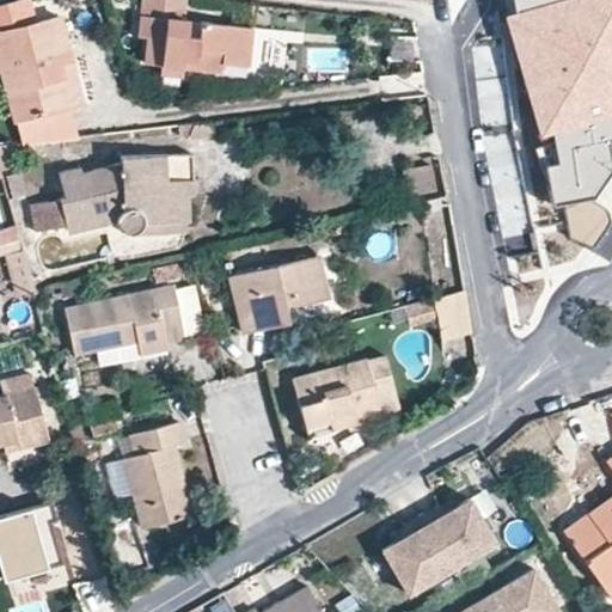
[(63,66),(74,62),(62,16),(34,22),(29,0),(23,0),(0,6),(0,65),(16,122),(69,108),(74,106),(63,66)]
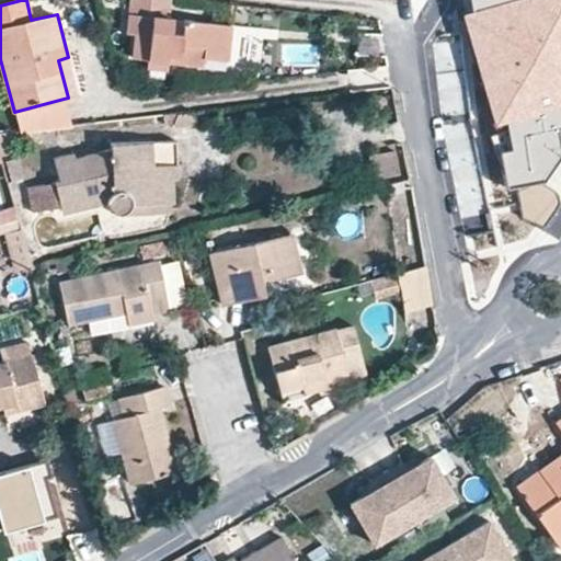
[(171,15),(172,1),(157,0),(132,0),(128,32),(137,34),(134,55),(150,57),(148,66),(169,69),(171,55),(182,56),(181,61),(204,65),(206,56),(229,59),(233,24),(171,15)]
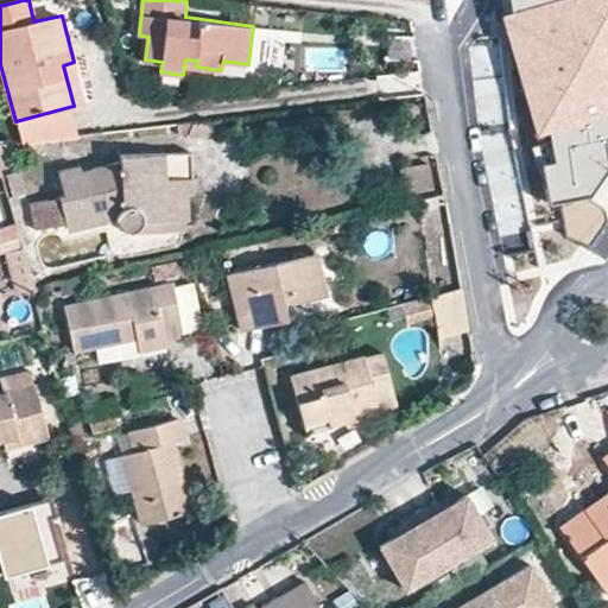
[(607,112),(607,0),(550,0),(514,11),(504,13),(536,132),(546,130),(607,112)]
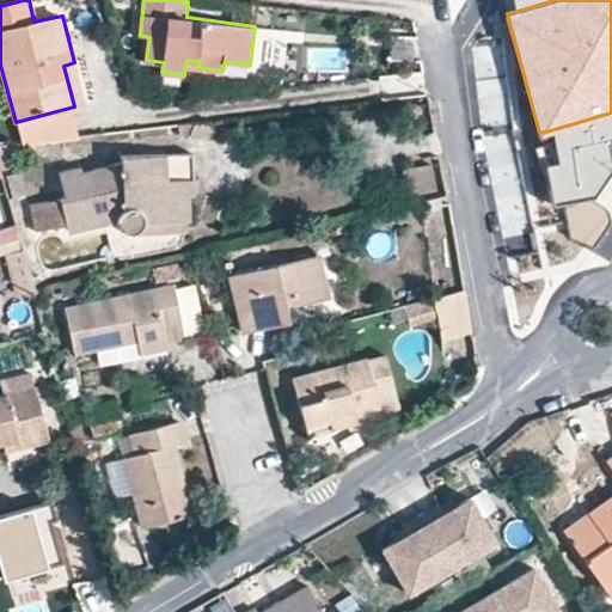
[(515,0),(518,11),(554,0),(515,0)]
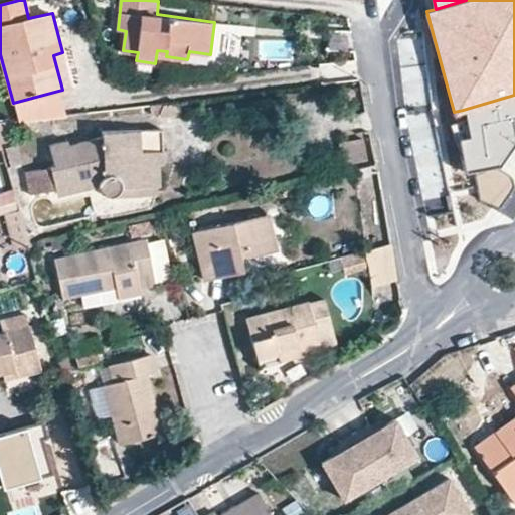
[(329,55),(351,54),(351,31),(328,32),(329,55)]
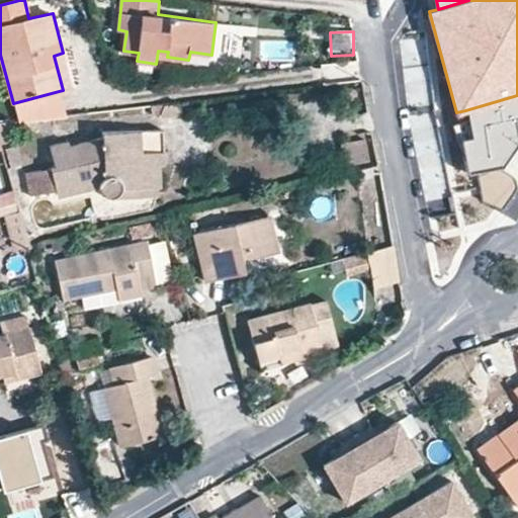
[(73,87),(63,53),(54,56),(63,90),(73,87)]
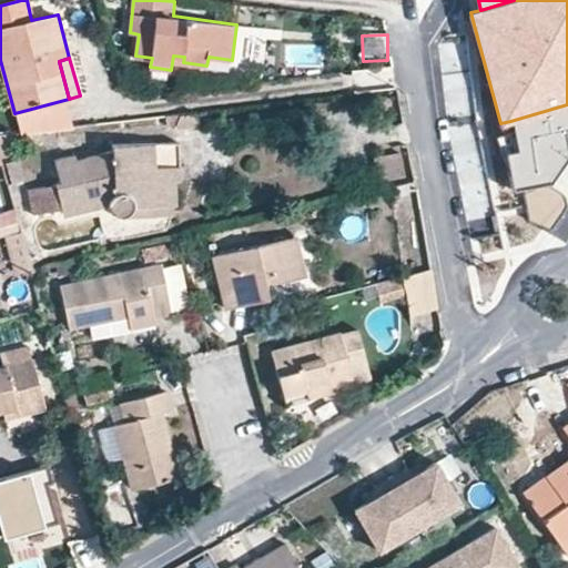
[(71,127),(64,100),(14,113),(19,133),(71,127)]
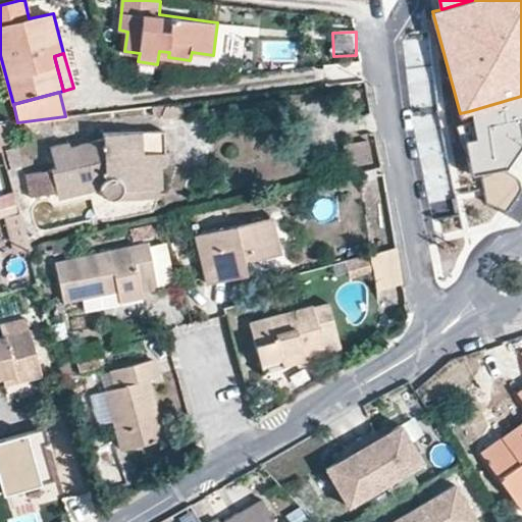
[(521,96),(469,111),(474,137),(463,139),(470,173),(504,167),(521,142),(521,96)]
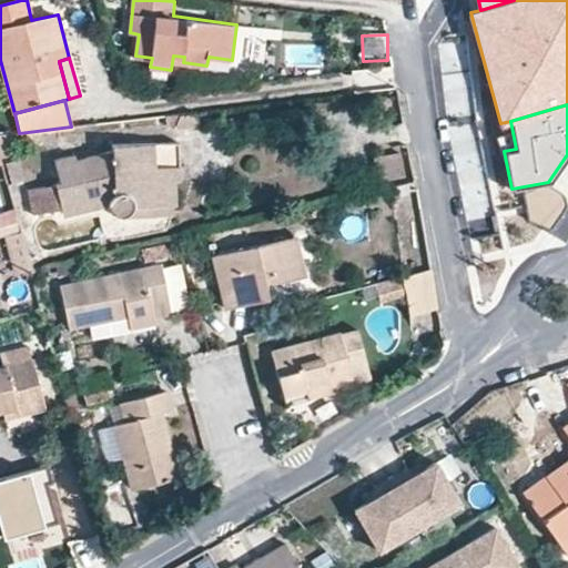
[(75,160),(74,154),(56,161),(61,181),(56,183),(64,217),(110,208),(113,212),(117,215),(121,216),(125,216),(176,214),(176,169),(181,169),(180,144),(113,145),(113,151),(75,160)]
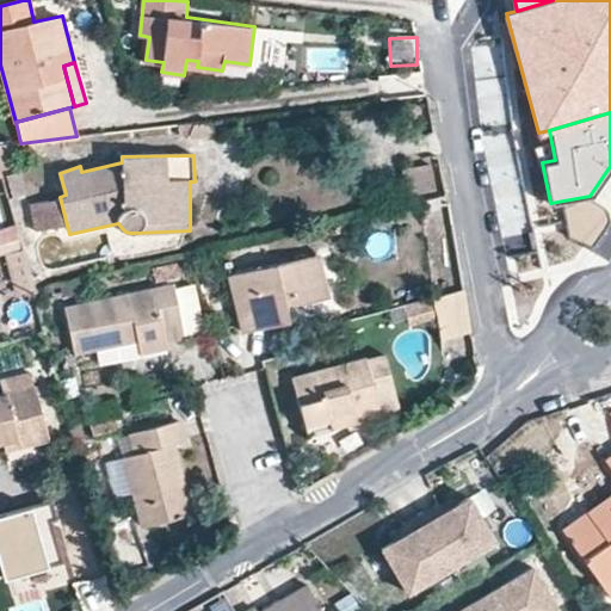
[(408,198),(438,195),(434,166),(405,171),(408,198)]
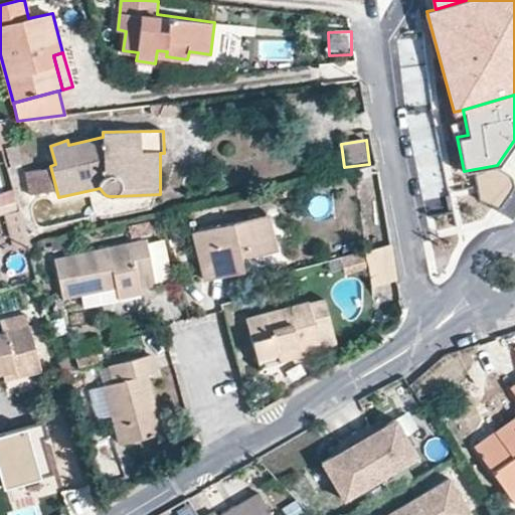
[(15,248),(27,245),(19,212),(7,215),(15,248)]
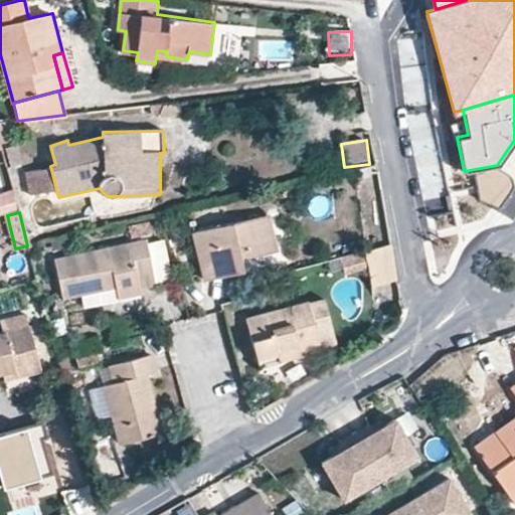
[(233,222),(234,224),(193,234),(204,279),(245,269),(242,259),(279,249),(270,213),(233,222)]
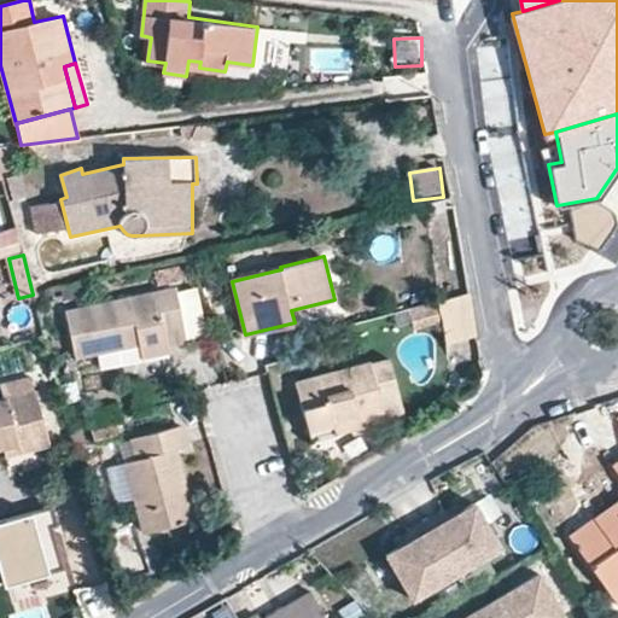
[(184,283),(179,268),(155,273),(158,286),(184,283)]
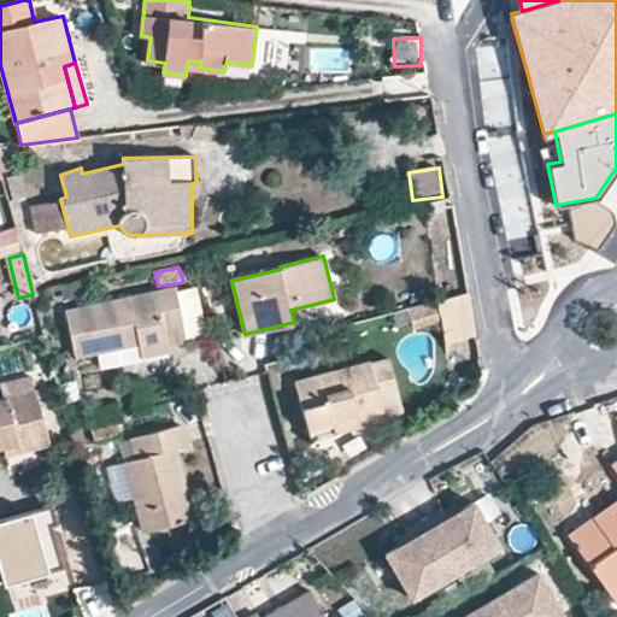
[(477,331),(470,289),(441,297),(439,297),(441,317),(445,339),(477,331)]
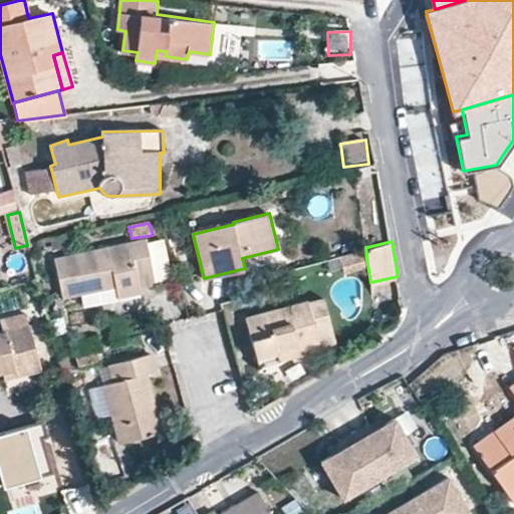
[(156,285),(147,242),(55,260),(63,298),(95,292),(97,302),(141,293),(141,289),(156,285)]
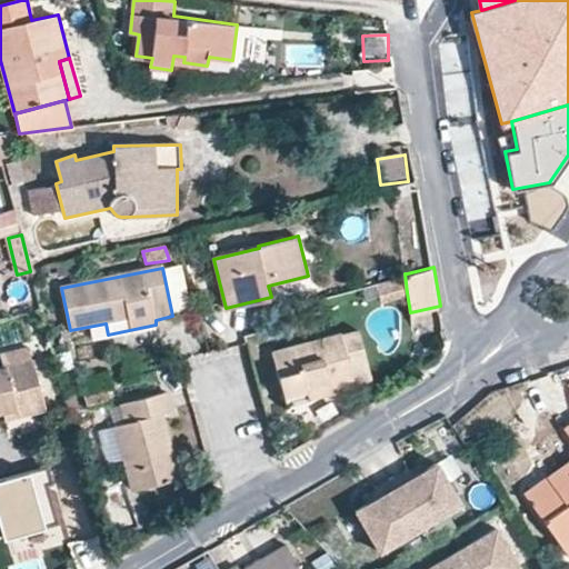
[(373,283),(379,301),(407,292),(405,273),(373,283)]
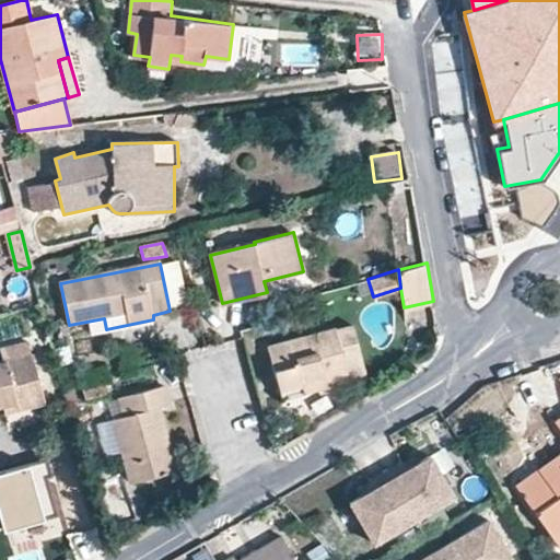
[(284,399),(288,398),(307,392),(306,383),(349,371),(349,375),(365,371),(353,325),(336,329),(335,325),(268,343),(284,399)]
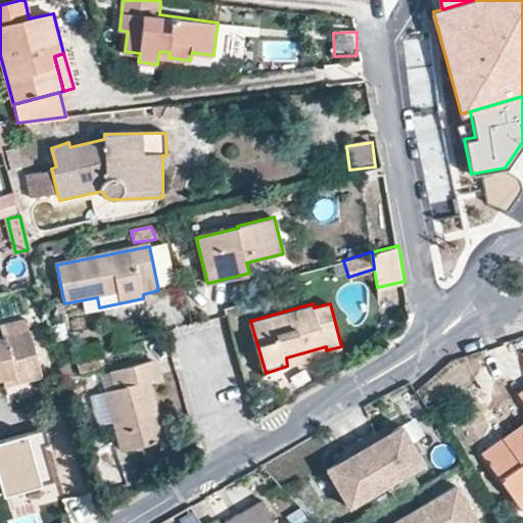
[(0,381),(4,380),(36,372),(24,323),(0,328),(0,381)]
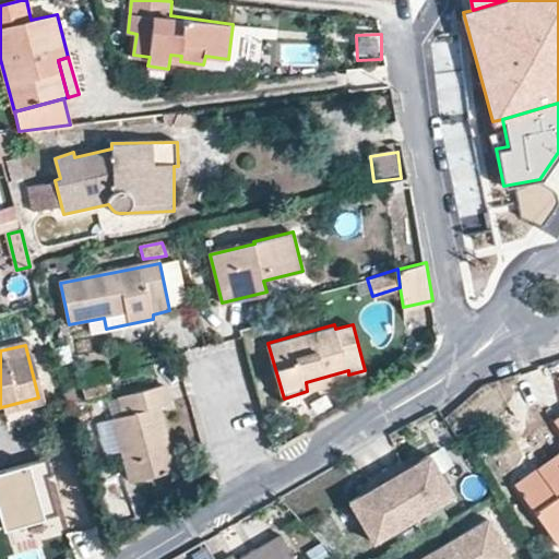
[(349,380),(348,375),(348,370),(306,382),(307,391),(349,380)]
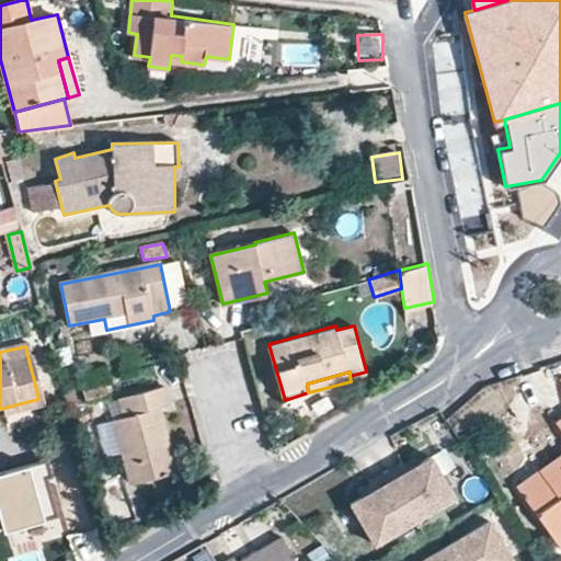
[(109,395),(105,379),(81,386),(86,400),(109,395)]
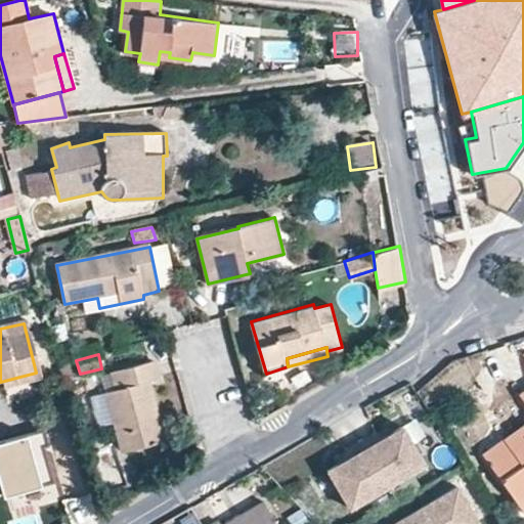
[(106,394),(115,424),(123,452),(165,441),(149,382),(159,380),(154,361),(112,373),(117,391),(106,394)]
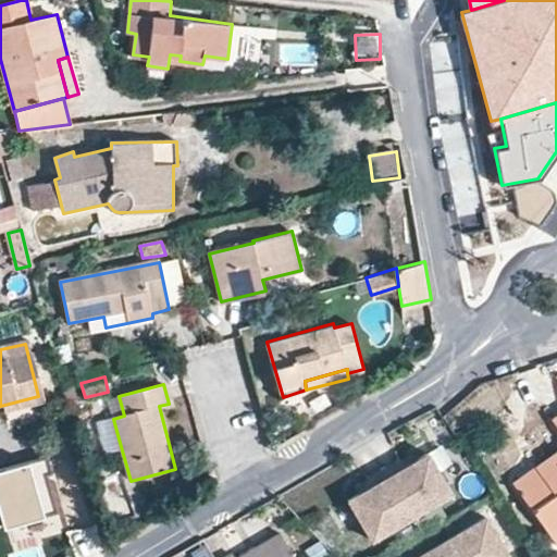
[(311,411),(306,390),(286,396),(293,417),(311,411)]
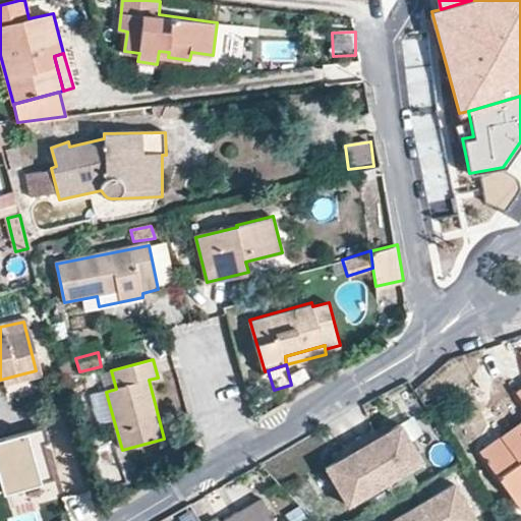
[(39,380),(36,370),(4,379),(5,388),(39,380)]
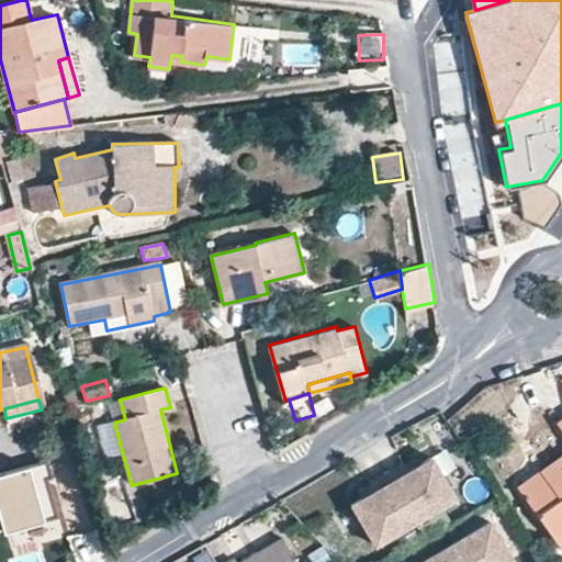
[(561,453),(519,486),(553,536),(561,528),(561,420),(558,424),(561,429),(561,453)]
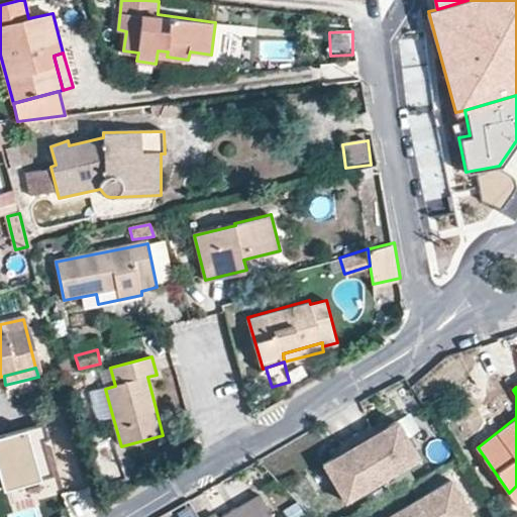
[(98,422),(113,418),(105,389),(90,393),(98,422)]
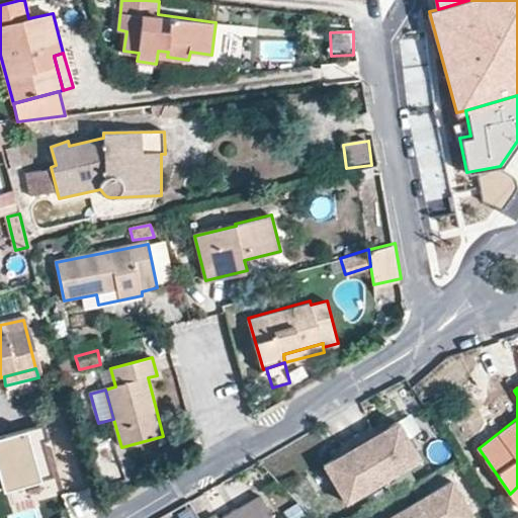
[(401,422),(391,428),(379,434),(375,429),(374,427),(345,443),(346,445),(349,451),(338,458),(328,463),(349,502),(423,459),(401,422)]
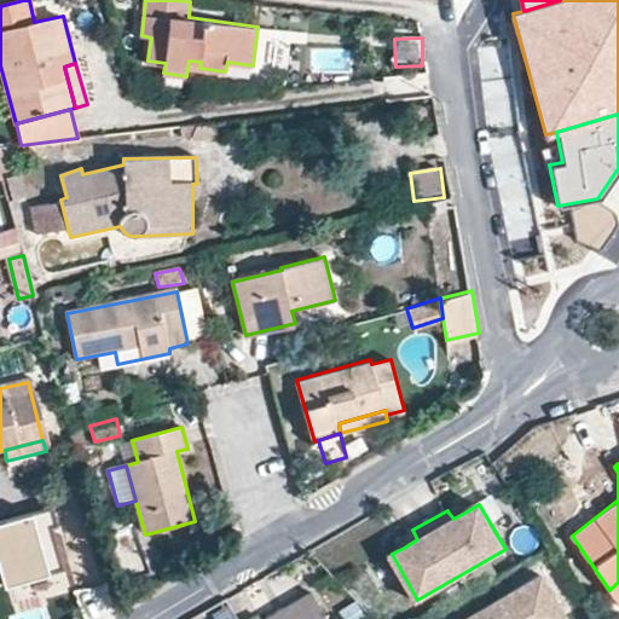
[(463,504),(449,513),(453,519),(467,512),(463,504)]
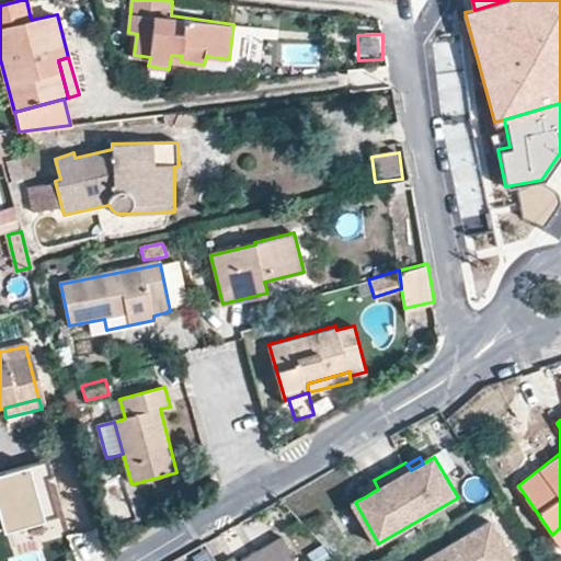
[(0,531),(0,533),(57,517),(47,480),(53,479),(48,461),(0,472),(0,531)]
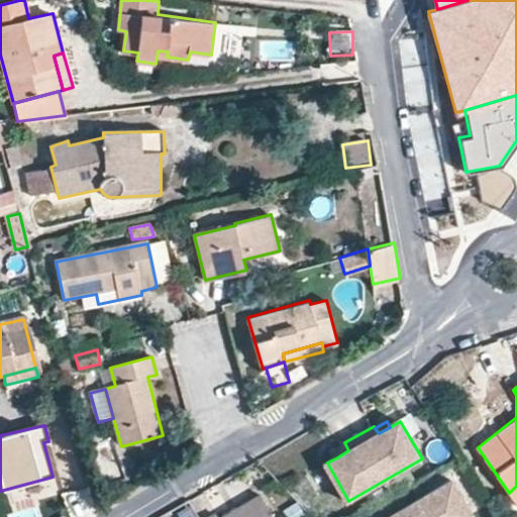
[(333,451),(337,457),(348,450),(345,444),(333,451)]
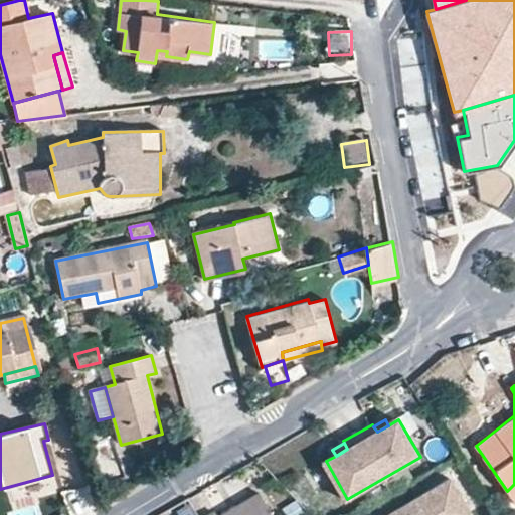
[(318,493),(331,486),(322,470),(309,477),(318,493)]
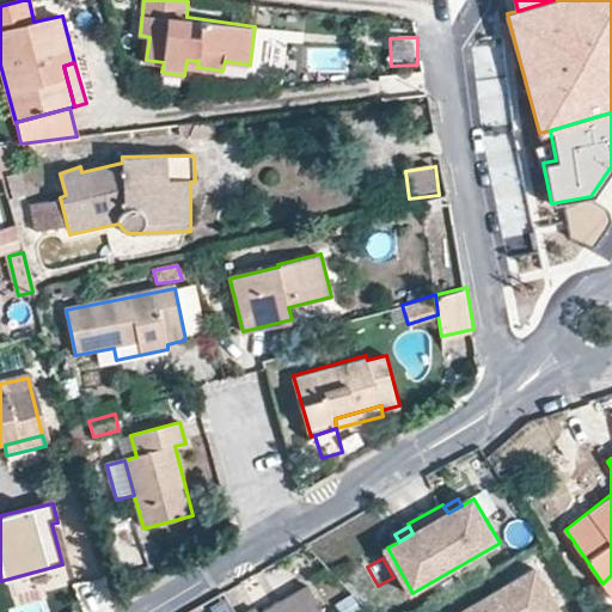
[(562,611),(544,579),(538,575),(534,570),(494,593),(460,611),(562,611)]
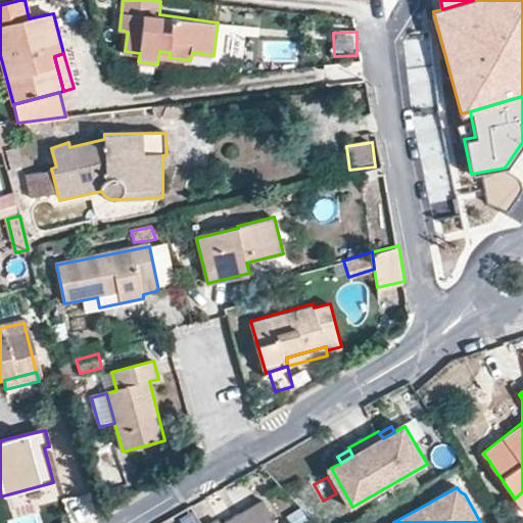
[(226,522),(220,522),(219,520),(211,522),(276,522),(264,502),(226,522)]
